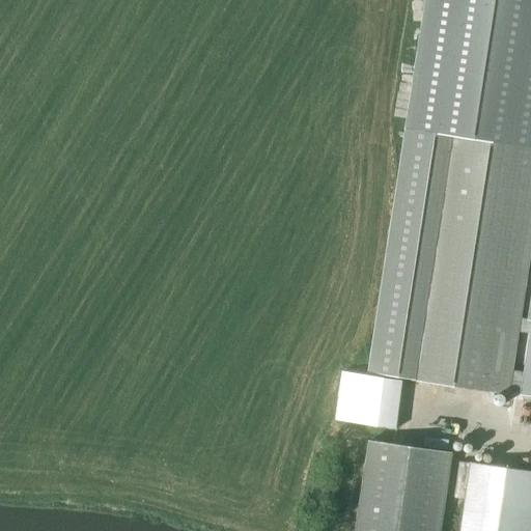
[(401,146),(366,373),(485,392),(493,393),(509,396),(530,250),(530,0),(422,0),(403,128),(401,146)]
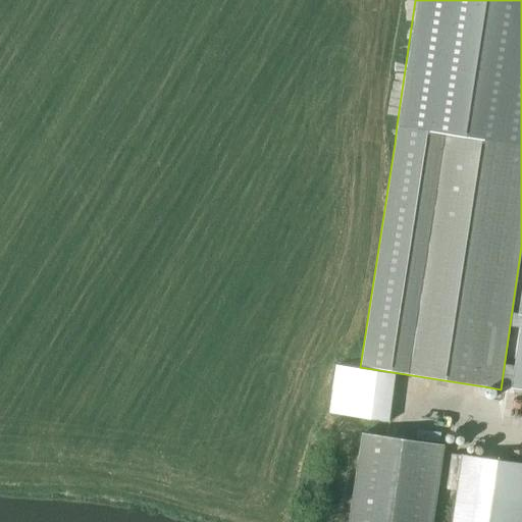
[(521,326),(513,390),(521,392),(521,326)]
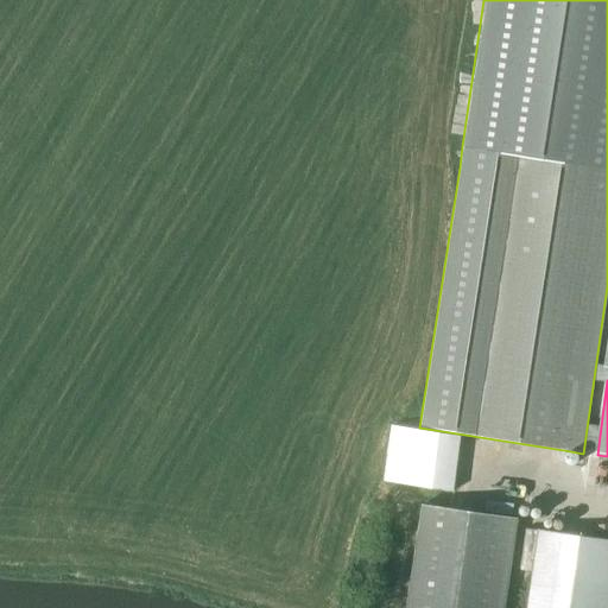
[(556,449),(555,461),(564,462),(563,460),(563,458),(563,457),(564,450),(556,449)]
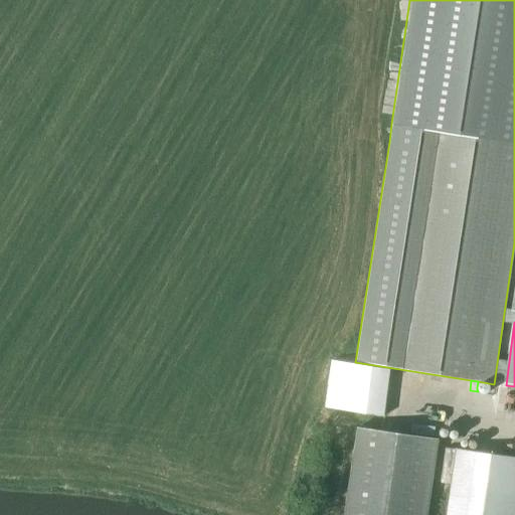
[(426,514),(439,439),(355,427),(342,514),(426,514)]
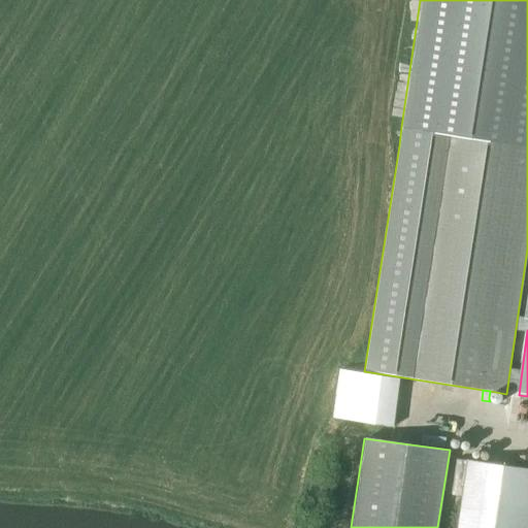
[(527,527),(527,468),(466,460),(456,527),(527,527)]
